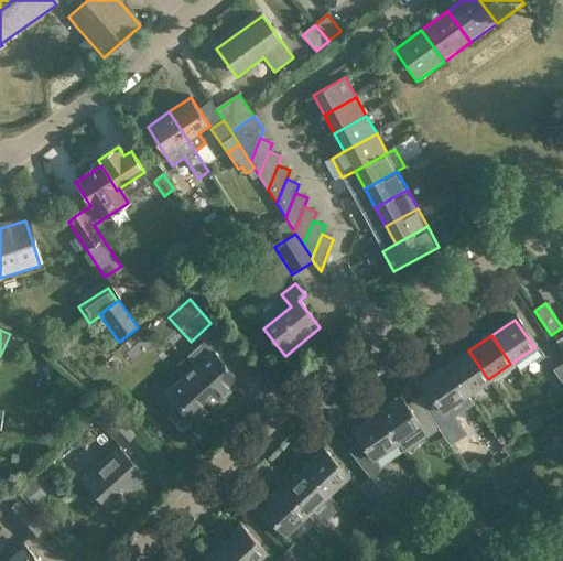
[(166,416),(182,433),(193,423),(195,427),(242,384),(205,342),(186,358),(194,366),(165,394),(177,407),(166,416)]
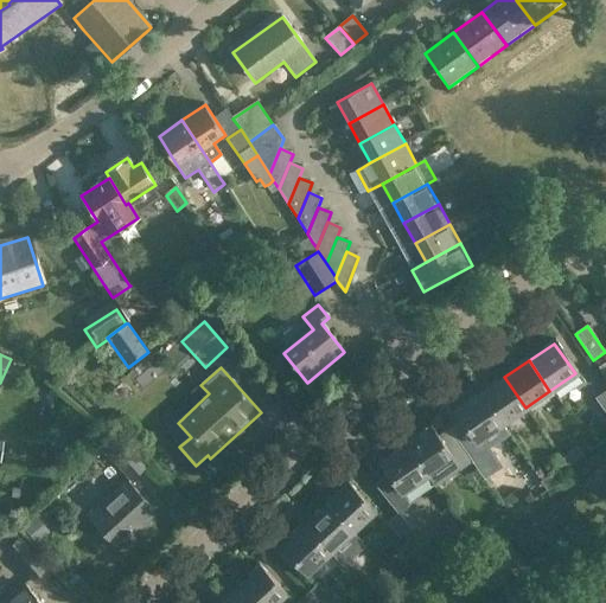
[(525,408),(504,377),(480,395),(501,424),(502,423),(525,408)]
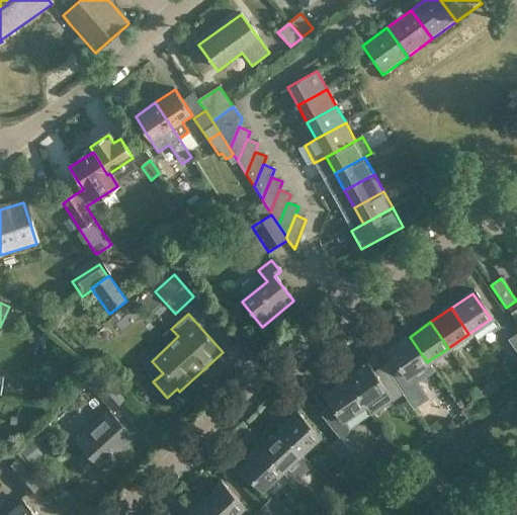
[(516,335),(508,341),(516,353),(516,335)]
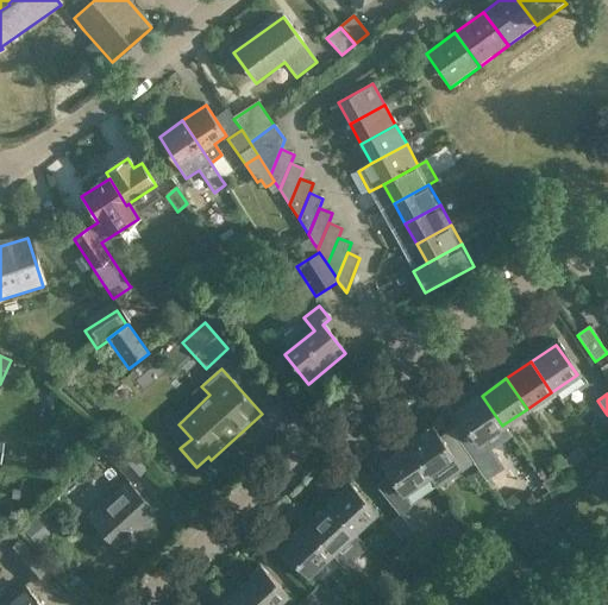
[(502,426),(482,396),(456,413),(486,454),(512,438),(503,424),(502,426)]
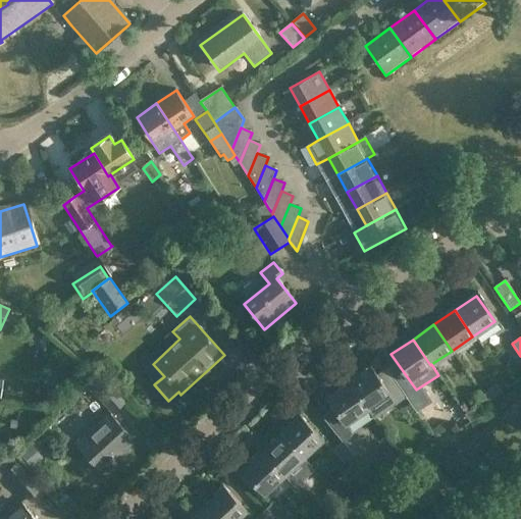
[(387,371),(376,378),(370,368),(348,383),(366,409),(367,408),(375,420),(406,398),(387,371)]
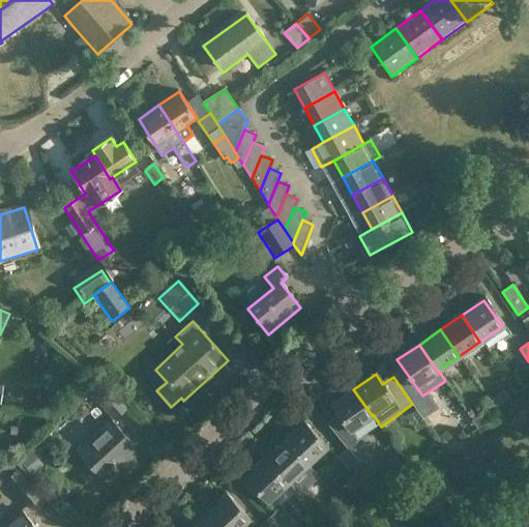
[(109,386),(95,400),(115,421),(129,409),(109,386)]
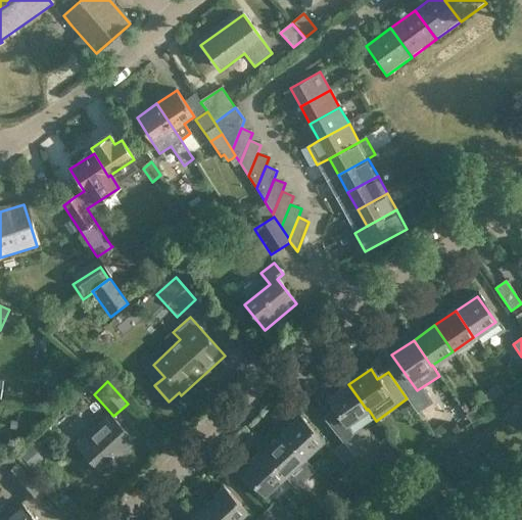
[(367,410),(348,384),(327,398),(344,425),(367,410)]
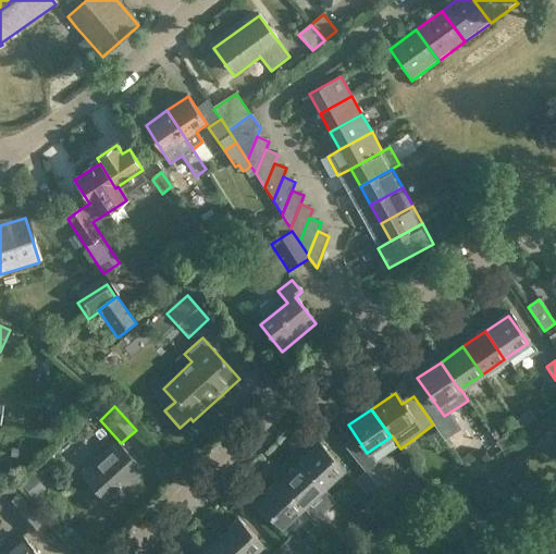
[(521,431),(536,419),(530,411),(515,422),(521,431)]
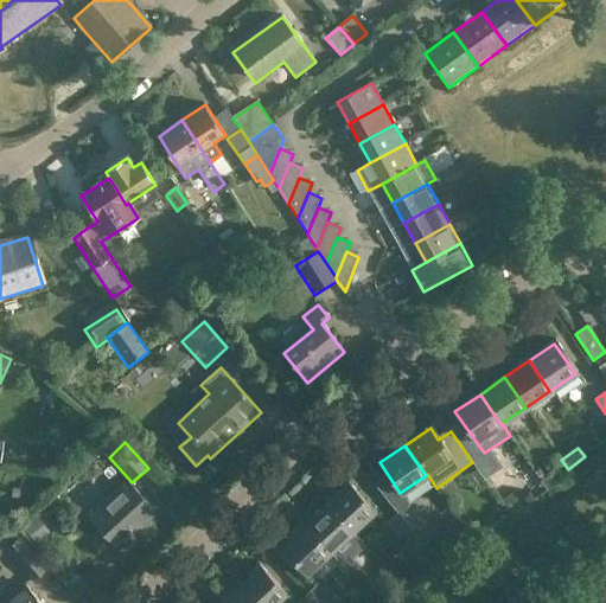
[(547,492),(563,480),(557,470),(541,482),(547,492)]
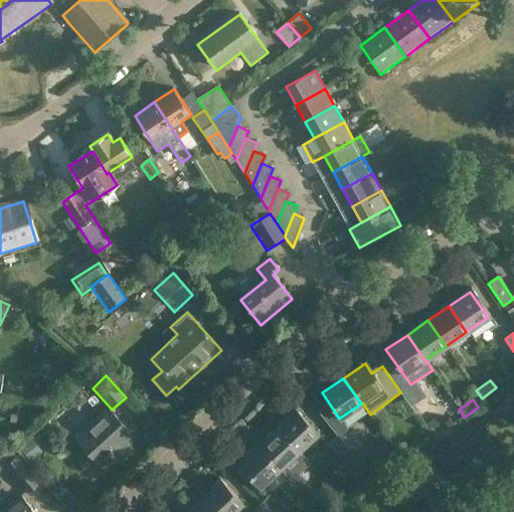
[(135,437),(108,406),(73,438),(86,451),(81,454),(93,465),(96,462),(102,468),(135,437)]
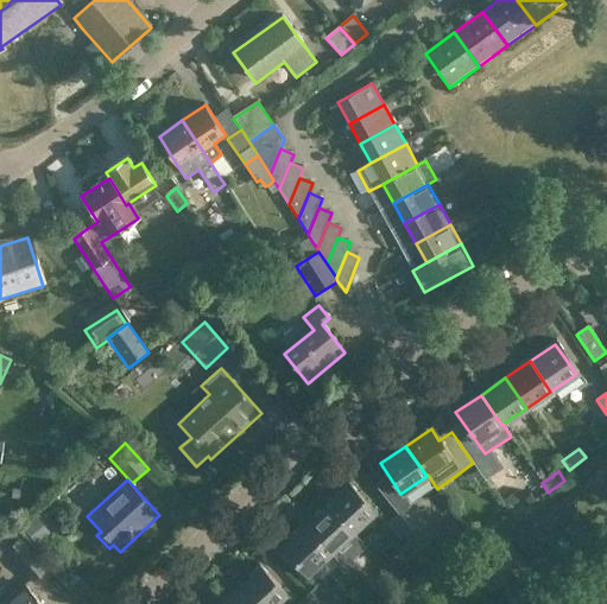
[(374,513),(348,485),(326,507),(352,534),(374,513)]
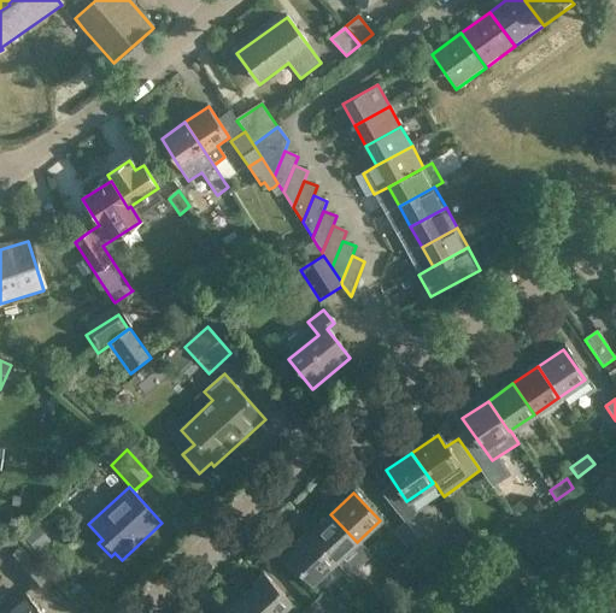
[(532,514),(522,501),(510,510),(520,523),(532,514)]
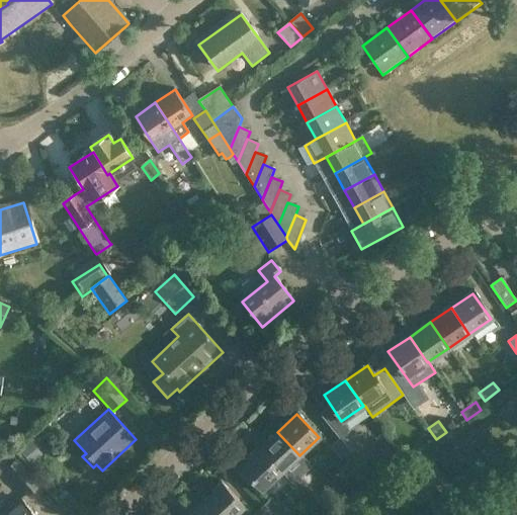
[(277,432),(259,449),(280,473),(299,455),(277,432)]
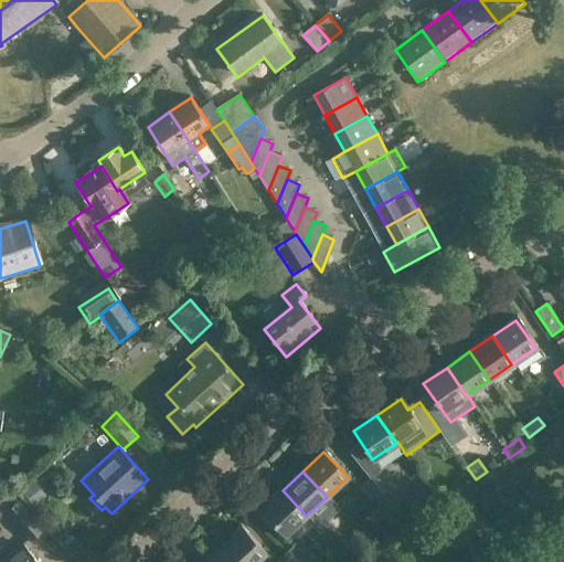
[(390,502),(372,479),(361,488),(379,511),(390,502)]
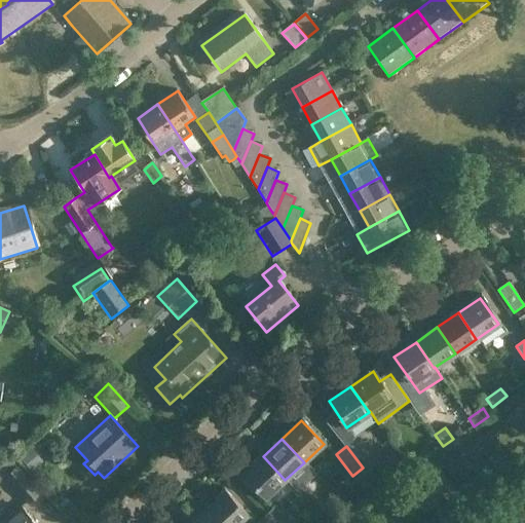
[(32,449),(20,458),(33,474),(44,463),(32,449)]
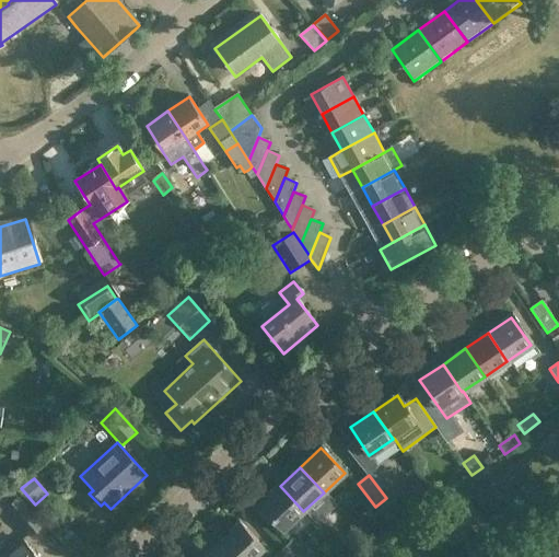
[(433,499),(420,484),(402,499),(414,514),(433,499)]
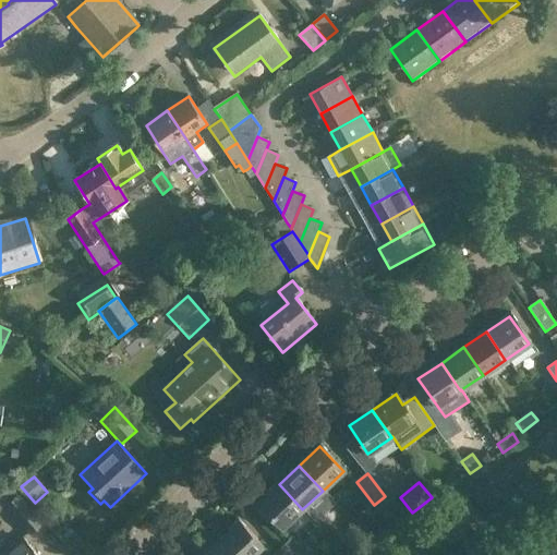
[(302,509),(279,484),(258,504),(281,529),(302,509)]
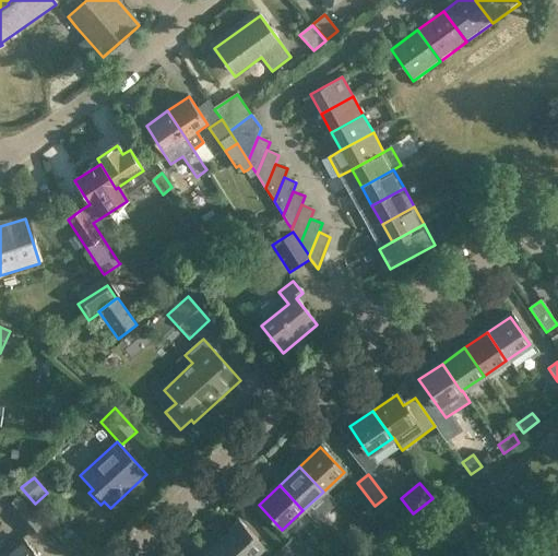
[(44,525),(19,496),(6,507),(31,537),(44,525)]
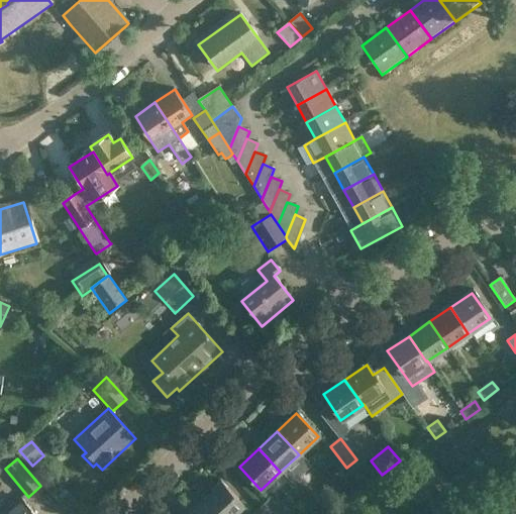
[(236,513),(243,508),(221,484),(201,502),(212,513),(236,513)]
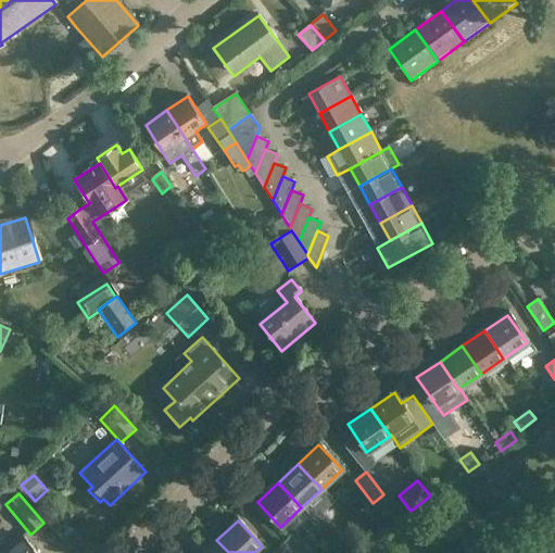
[(37,552),(23,536),(2,552),(37,552)]
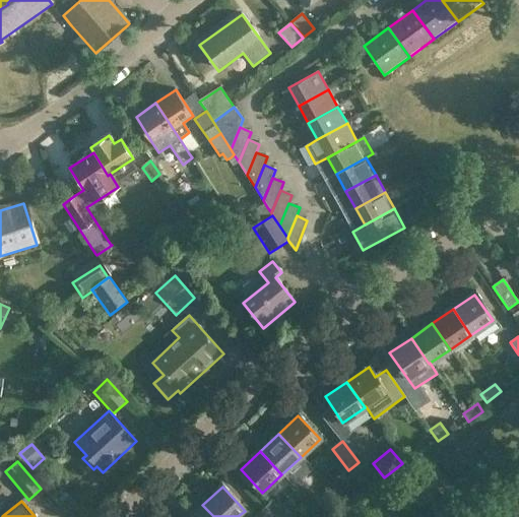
[(285,516),(272,501),(263,510),(269,516),(285,516)]
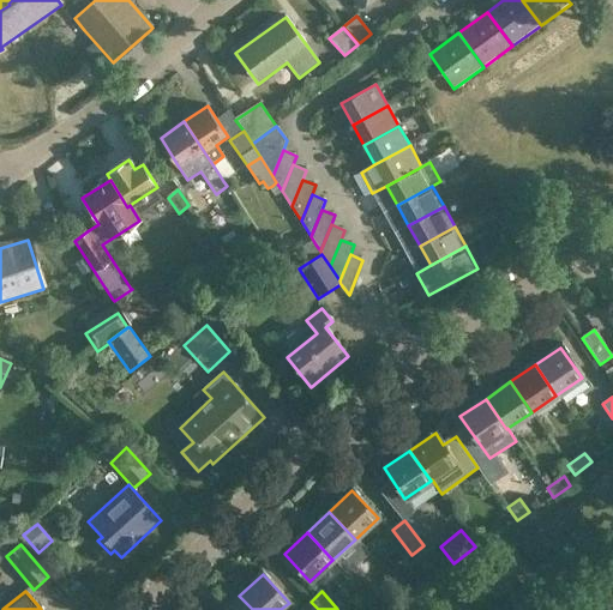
[(407,592),(392,607),(395,609),(404,609),(415,601),(407,592)]
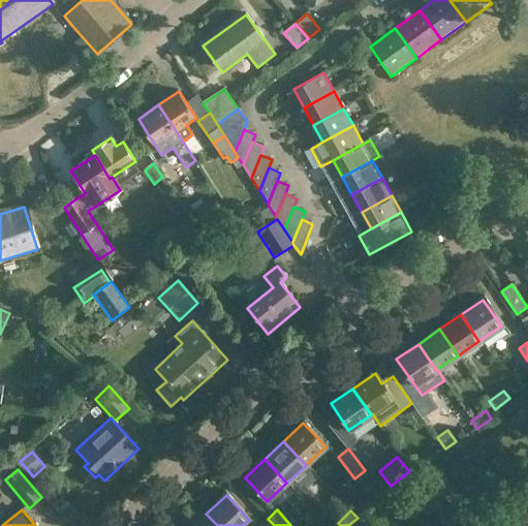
[(217,525),(206,514),(192,525),(217,525)]
